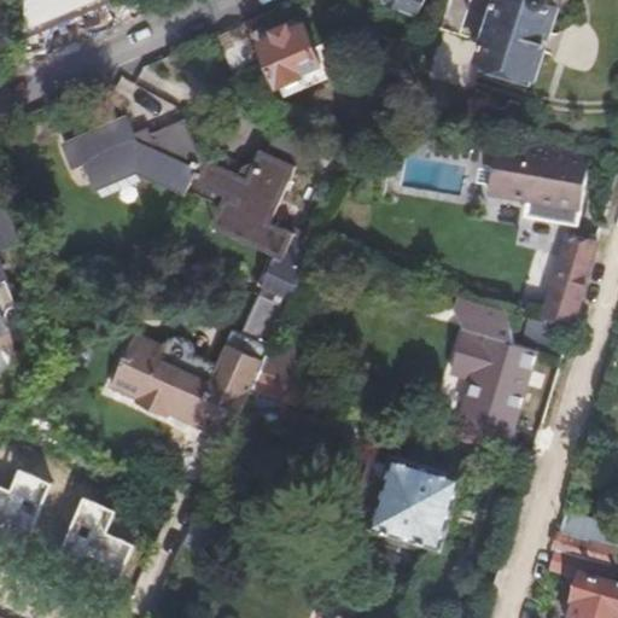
[(385,0),(388,5),(415,21),(424,0),(385,0)]
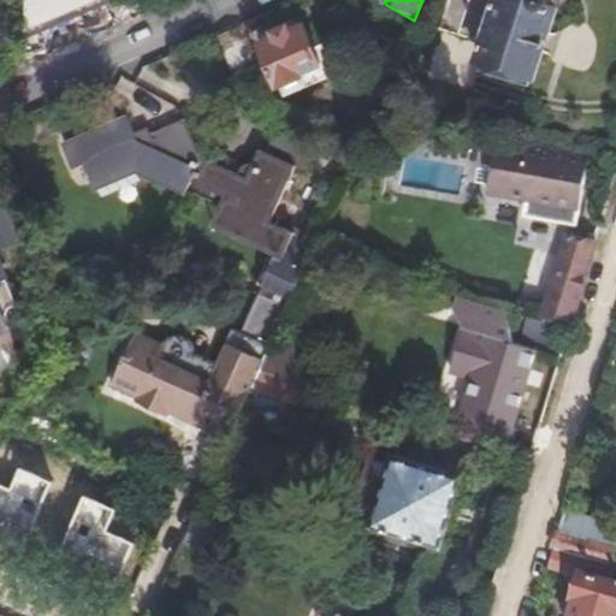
[(527,0),(493,0),(478,59),(537,75),(556,7),(544,4),(546,1),(546,0),(528,0),(527,0)]
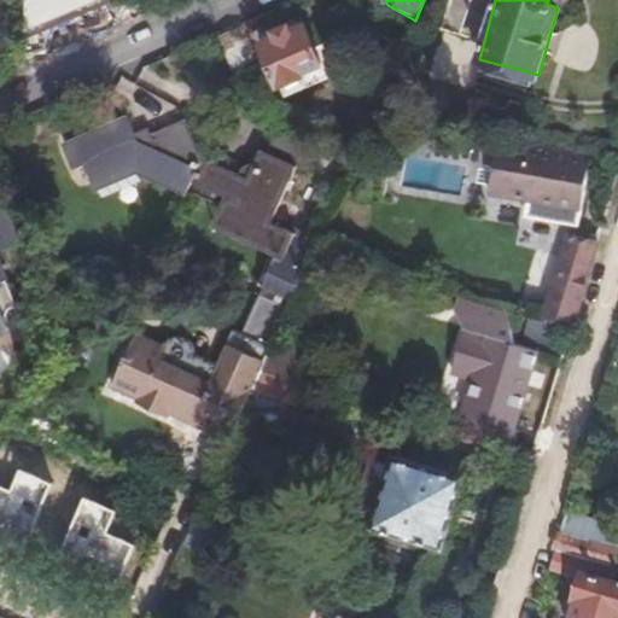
[(303,15),(277,27),(293,73),(334,56),(318,15),(305,21),(303,15)]
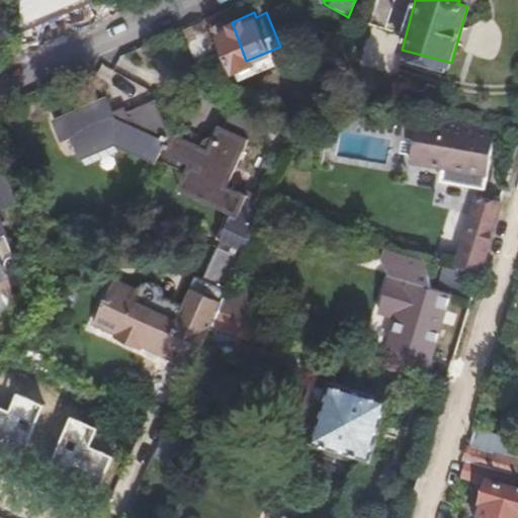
[(217,237),(245,250),(267,199),(242,187),(240,190),(226,184),(246,139),(254,142),(268,113),(237,96),(216,134),(214,134),(213,134),(211,134),(210,135),(209,135),(208,135),(207,136),(206,136),(206,137),(204,138),(204,139),(203,139),(203,140),(202,140),(202,141),(201,142),(201,143),(201,144),(200,145),(200,146),(170,132),(156,98),(115,115),(106,95),(51,118),(61,141),(71,137),(80,159),(113,144),(155,163),(156,160),(202,180),(195,197),(228,211),(217,237)]
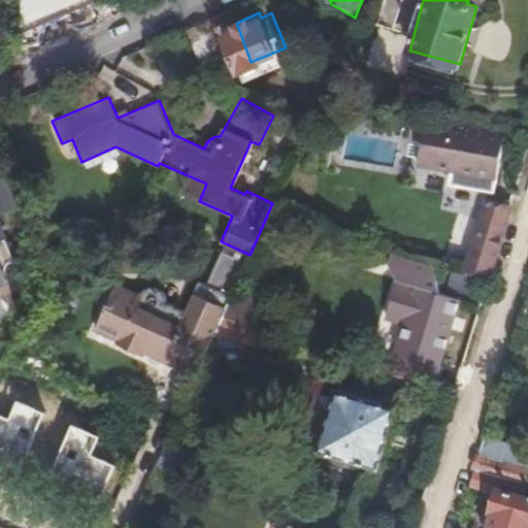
[(498,180),(503,140),(425,128),(419,167),(427,169),(453,173),(460,174),(484,177),(498,180)]
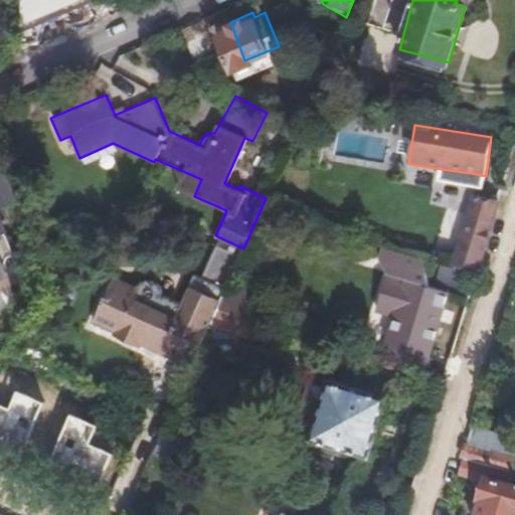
[(335,132),(332,156),(381,161),(383,138),(335,132)]
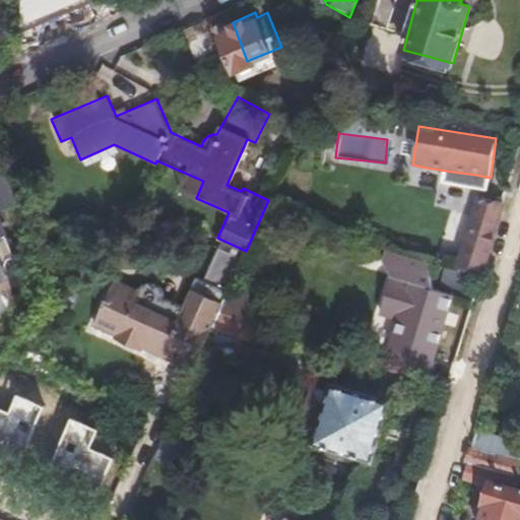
[(446,171),(420,167),(418,177),(443,181),(446,171)]
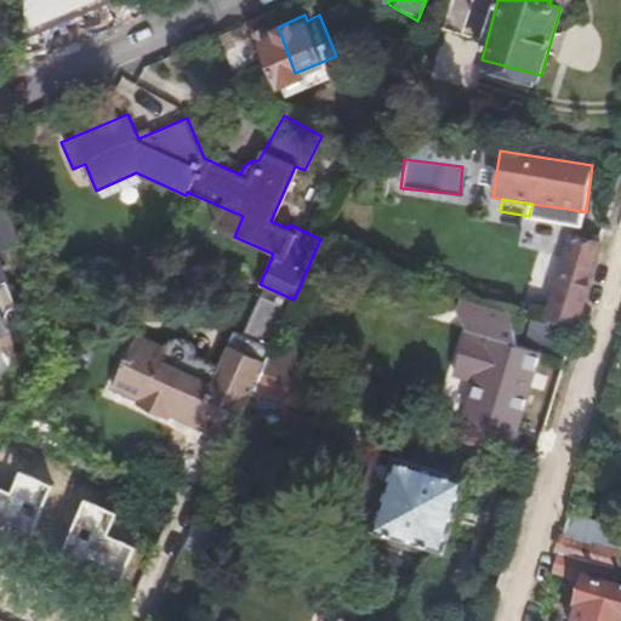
[(0,243),(18,235),(4,204),(0,205),(0,302),(13,297),(12,294),(15,290),(10,280),(6,278),(0,265),(0,243)]
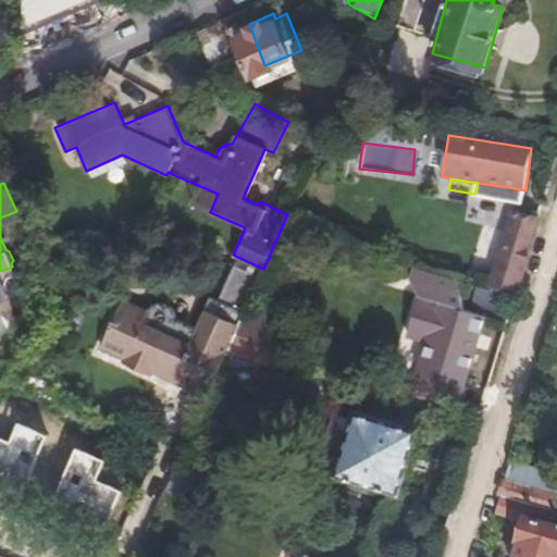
[(510,187),(485,184),(484,195),(509,199),(510,187)]
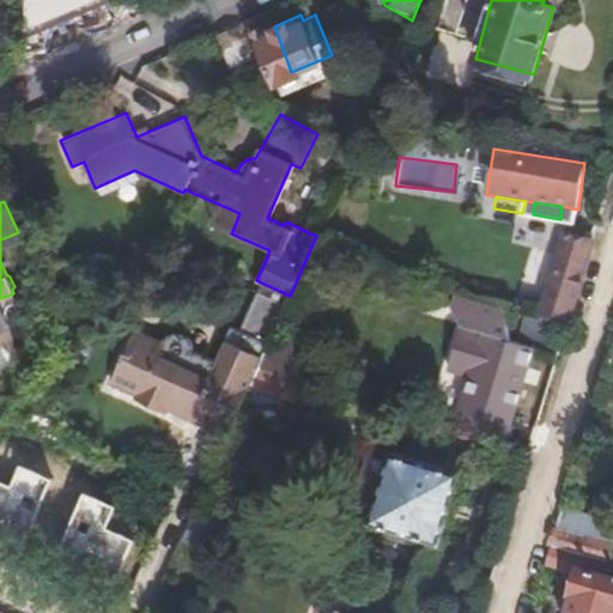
[(539,311),(569,320),(593,241),(562,231),(539,311)]
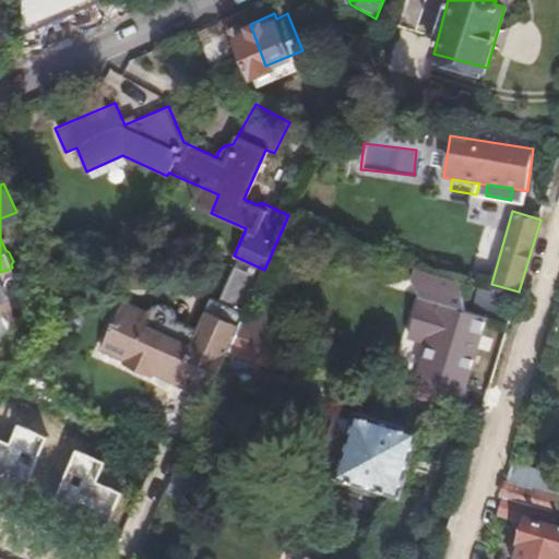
[(247,308),(259,282),(234,270),(215,311),(241,322),(247,308)]
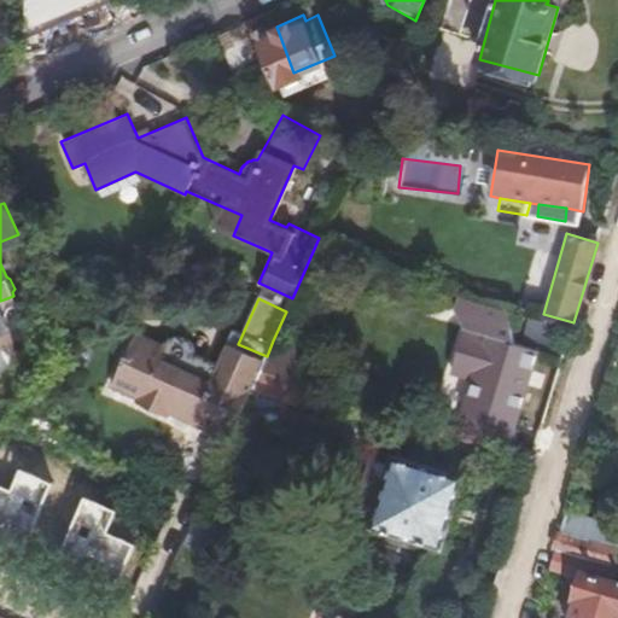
[(538,347),(516,339),(465,325),(453,366),(478,373),(461,427),(511,443),(538,347)]
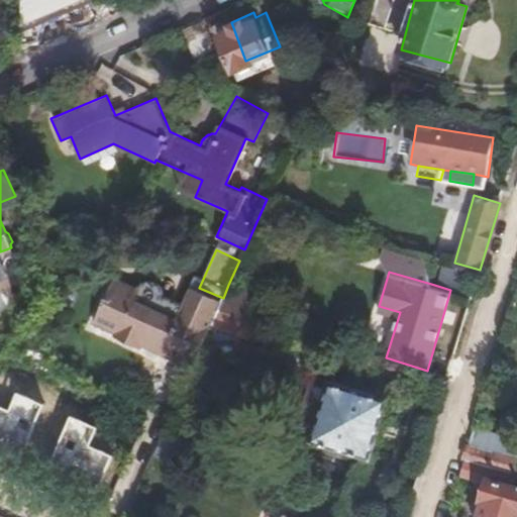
[(181,318),(176,315),(165,310),(133,297),(137,289),(113,277),(93,322),(112,330),(109,336),(139,349),(141,344),(178,362),(198,315),(186,309),(181,318)]
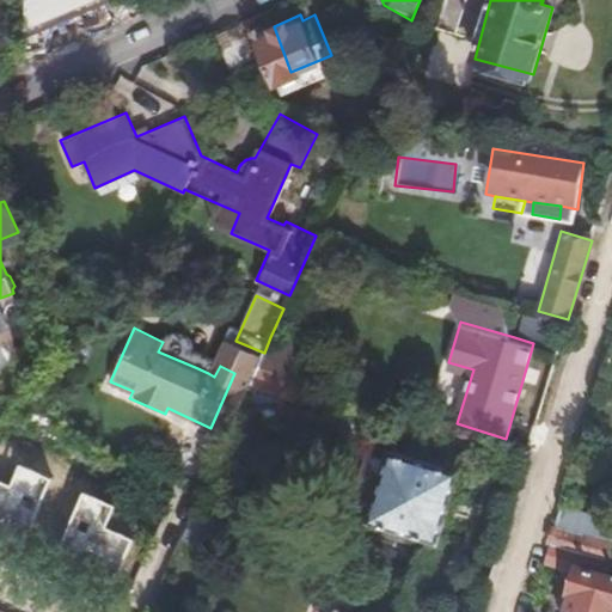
[(167,338),(163,342),(158,352),(195,367),(196,362),(196,356),(194,350),(191,346),(187,342),(183,340),(177,338),(172,337),(167,338)]
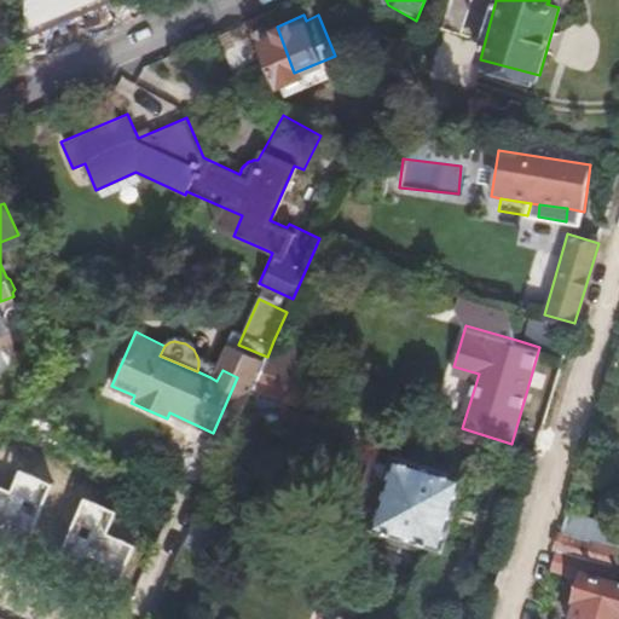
[(273,341),(267,357),(262,366),(295,377),(301,379),(310,352),(273,341)]
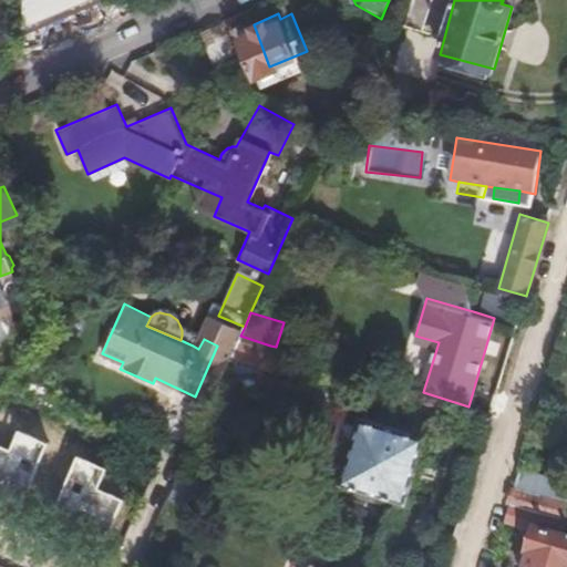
[(225,371),(240,336),(205,320),(193,346),(198,349),(204,339),(217,346),(195,397),(210,403),(225,371)]
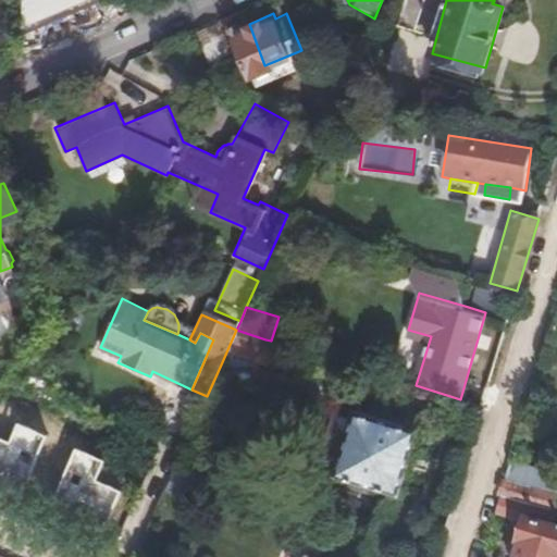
[(236,330),(221,364),(254,379),(256,373),(255,373),(260,359),(262,359),(264,355),(275,360),(282,344),(271,341),(265,339),(236,330)]
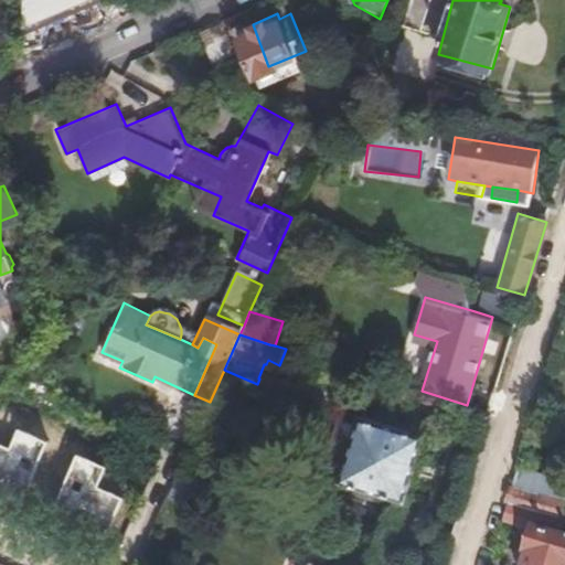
[(403,496),(424,430),(388,419),(360,409),(356,418),(340,468),(339,475),(390,491),(403,496)]
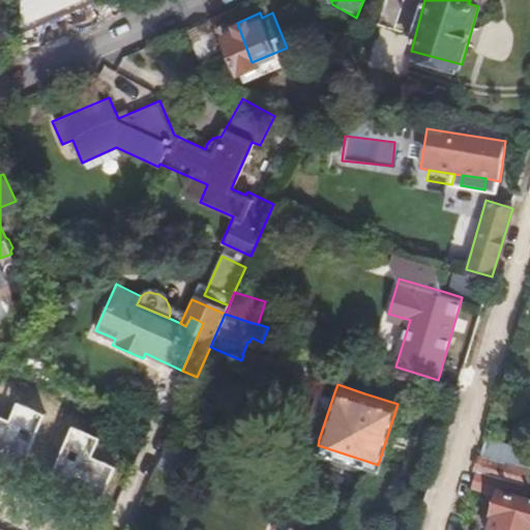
[(319,439),(334,392),(316,385),(300,433),(319,439)]
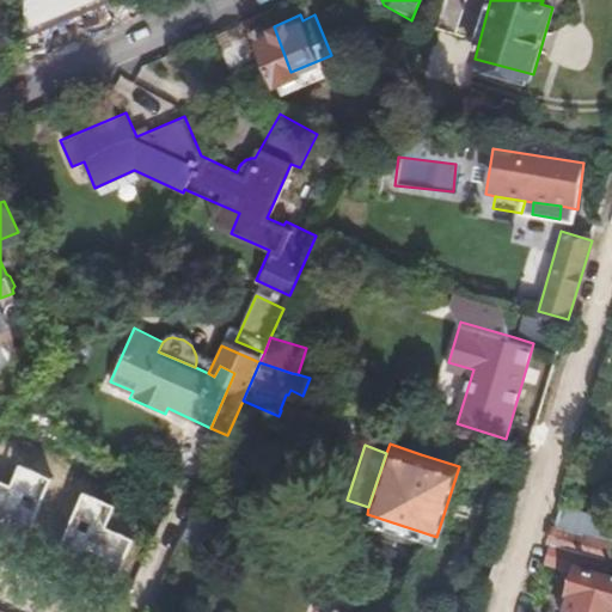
[(10,487),(0,483),(0,525),(25,536),(49,481),(18,467),(10,487)]
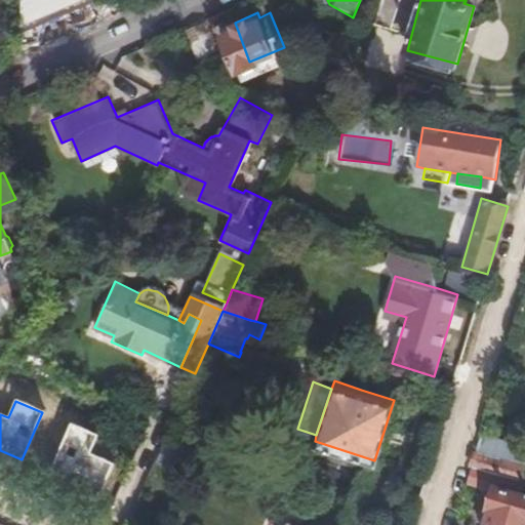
[(97,435),(70,422),(49,468),(99,490),(112,462),(89,452),(97,435)]
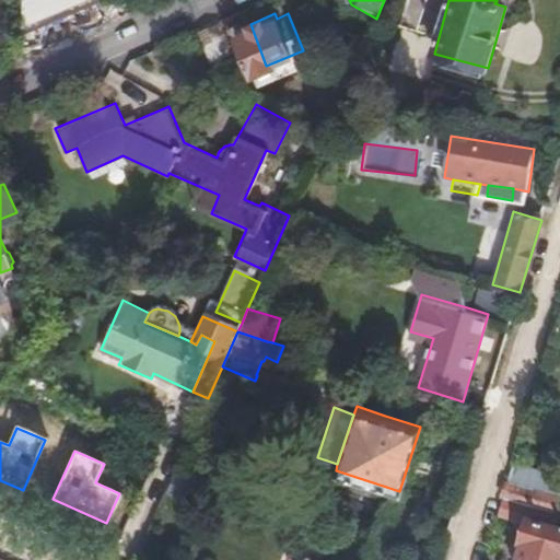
[(206,475),(179,463),(176,469),(202,481),(206,475)]
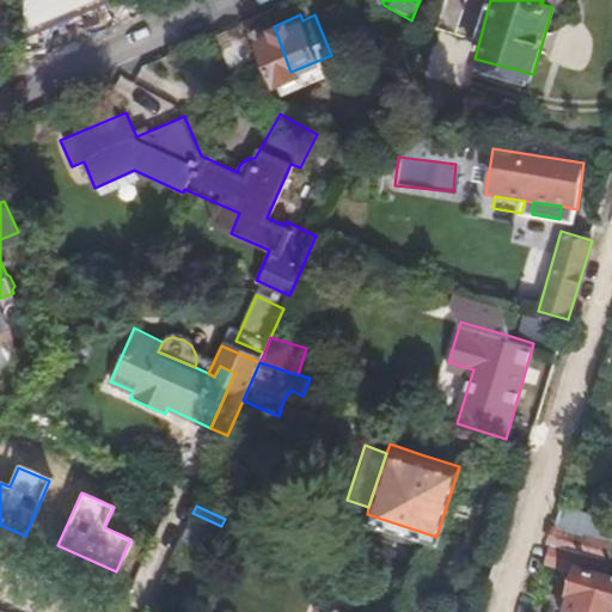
[(422,532),(367,514),(362,526),(418,544),(422,532)]
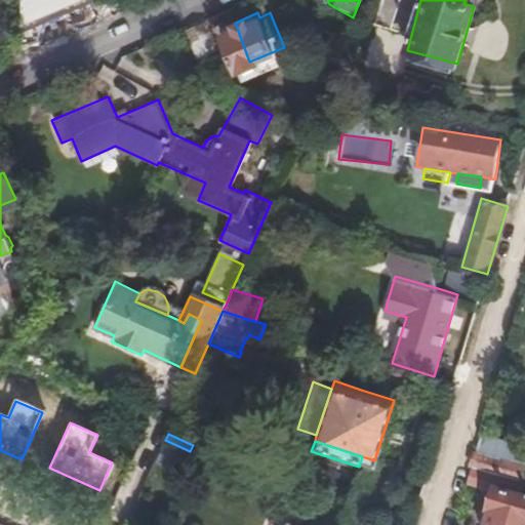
[(524,465),(477,450),(473,466),(522,481),(524,470),(524,465)]
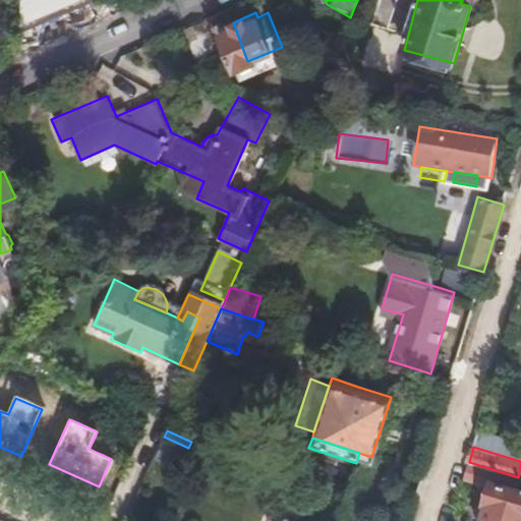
[(520,520),(520,489),(494,482),(482,517),(497,520),(520,520)]
